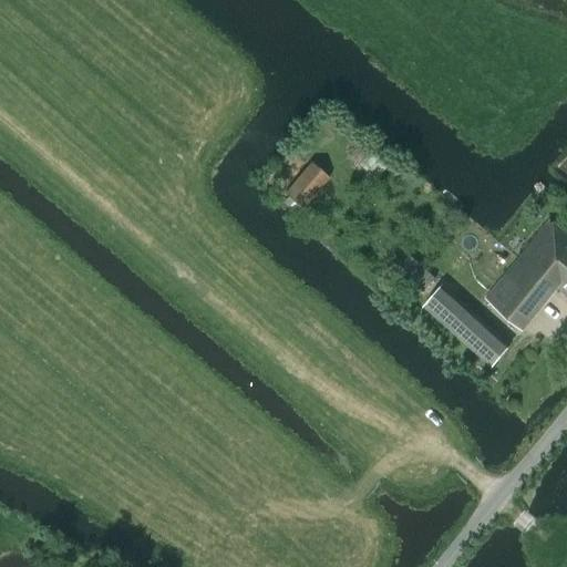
[(284,194),(302,209),(329,178),(311,163),(284,194)]
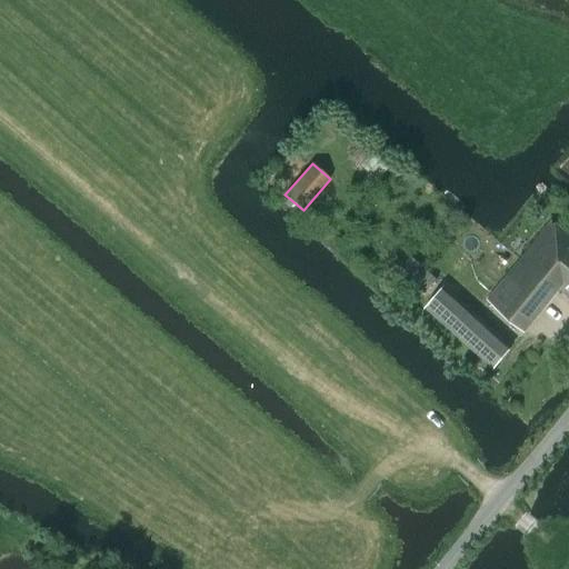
[(525,331),(560,288),(558,286),(568,273),(568,270),(551,256),(552,256),(547,251),(563,231),(552,222),(488,300),(525,331)]
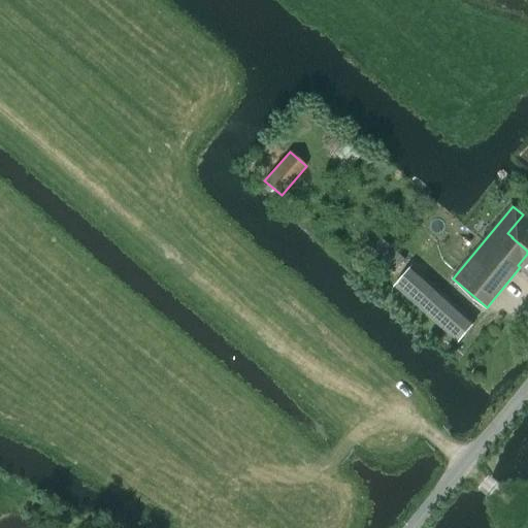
[(527,254),(518,265),(520,267),(527,274),(527,219),(523,215),(507,233),(513,237),(512,237),(527,251),(527,254)]
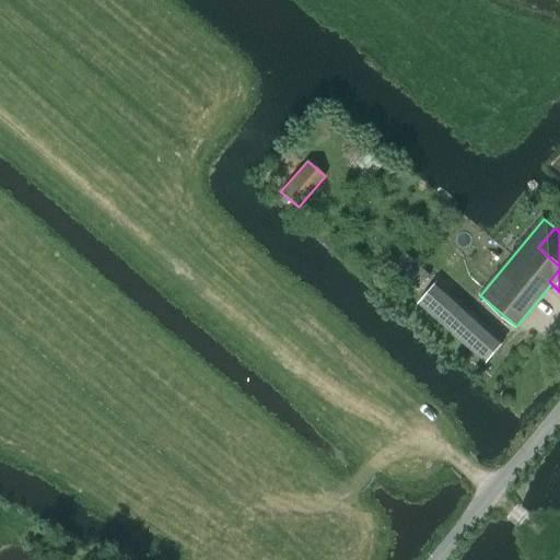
[(430,275),(422,268),(404,252),(388,269),(387,270),(413,294),(430,275)]
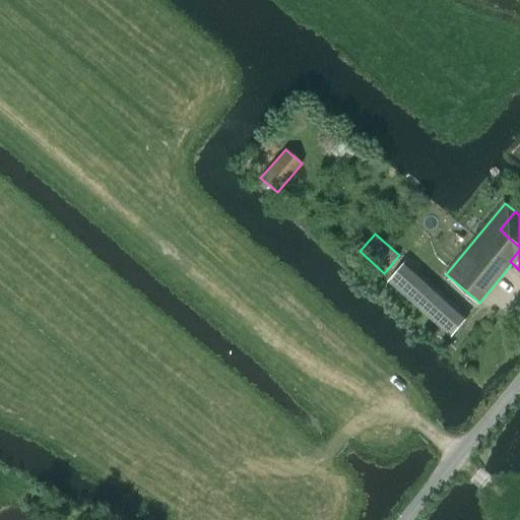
[(388,282),(451,336),(468,317),(406,262),(388,282)]
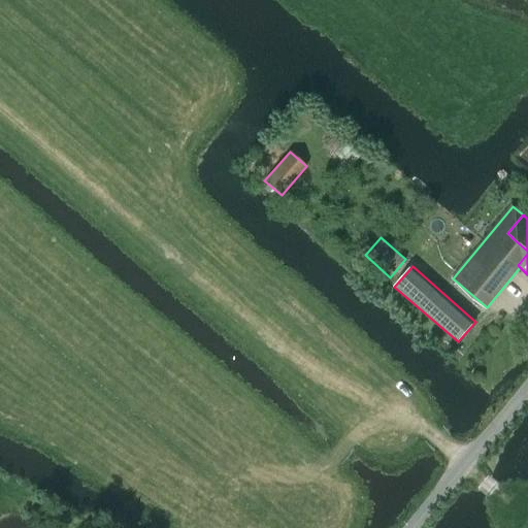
All buildings are outlined.
